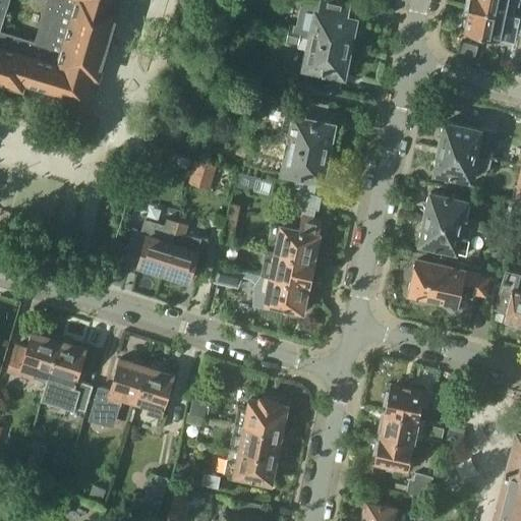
[(93,74),(99,76),(119,6),(113,5),(114,0),(0,0),(0,80),(22,88),(24,81),(84,99),(93,74)]
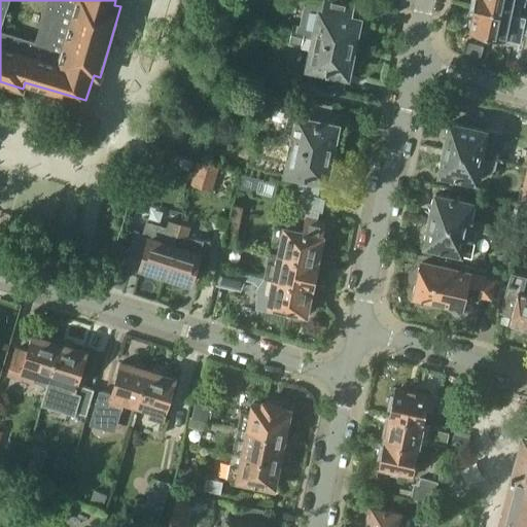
[(291,34),(353,47),(359,19),(352,16),(354,4),(332,0),(308,0),(303,28),(293,26),(291,34)]
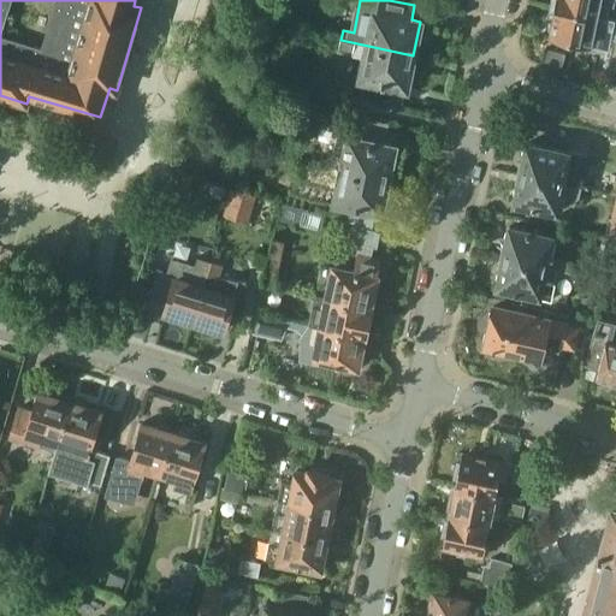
[(557,0),(557,7),(596,16),(608,18),(610,6),(615,6),(615,0),(557,0)]
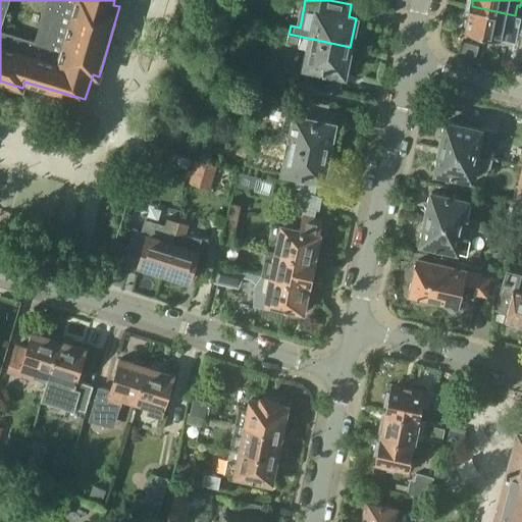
[(505,13),(472,6),(469,18),(466,19),(465,24),(467,29),(467,31),(512,41),(517,37),(519,29),(517,22),(504,19),(505,13)]
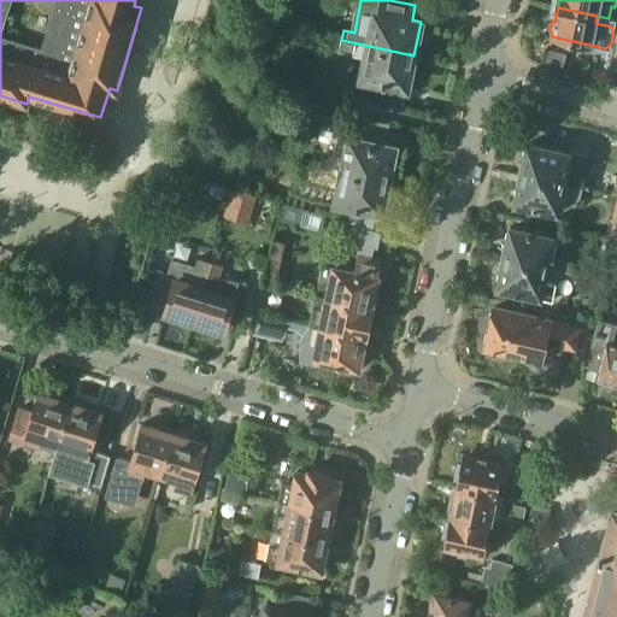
[(353,57),(365,59),(360,78),(407,88),(413,56),(341,40),(340,48),(354,52),(353,57)]
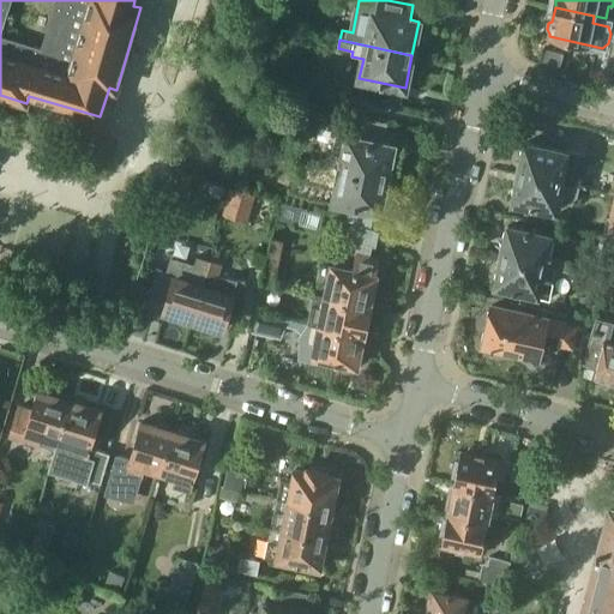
[(223,60),(242,64),(247,49),(228,44),(223,60)]
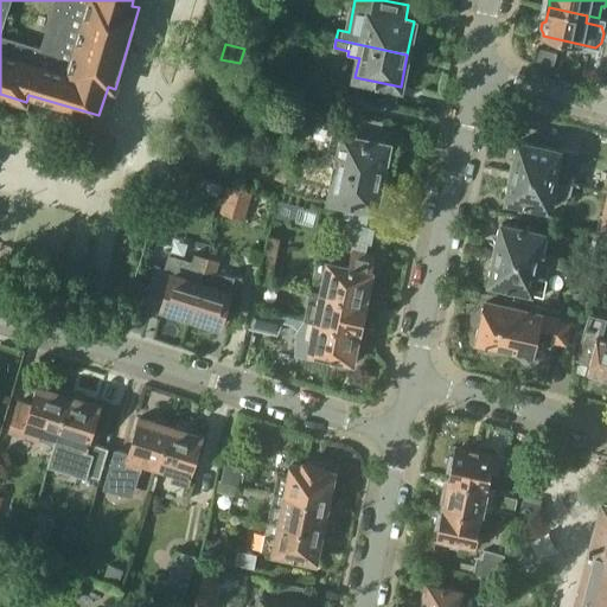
[(557,53),(541,49),(537,62),(554,65),(557,53)]
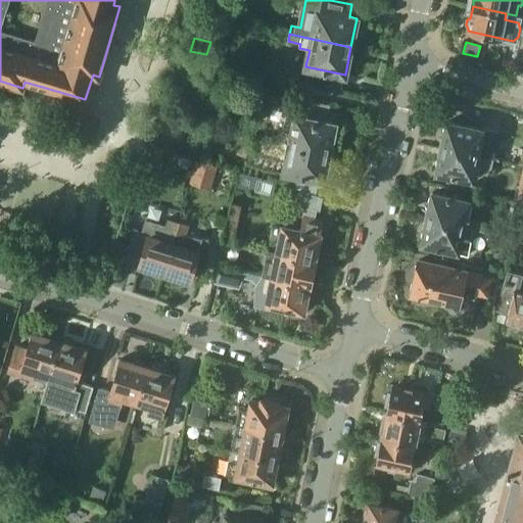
[(290,143),(329,152),(335,124),(296,115),(287,113),(281,142),(290,143)]
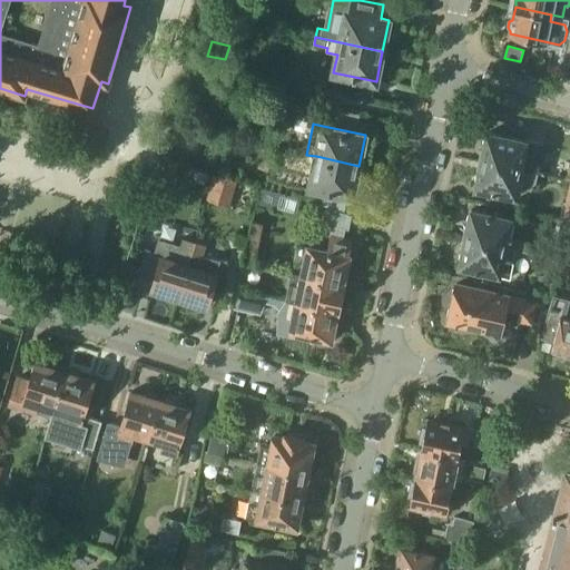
[(484,147),(482,160),(538,172),(538,173),(544,143),(527,139),(526,140),(488,133),(487,136),(484,138),(483,144),(484,147)]
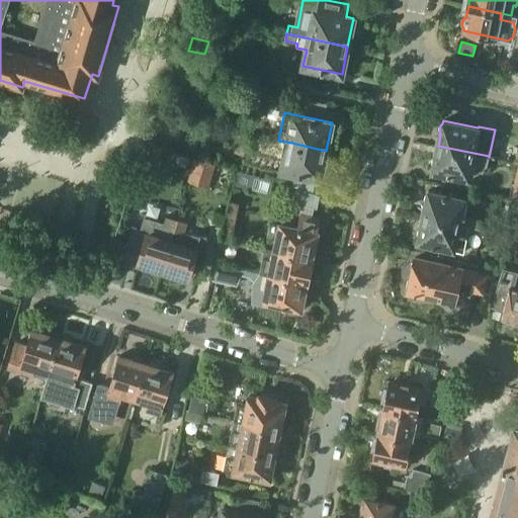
[(326,151),(287,142),(281,170),(320,178),(326,151)]
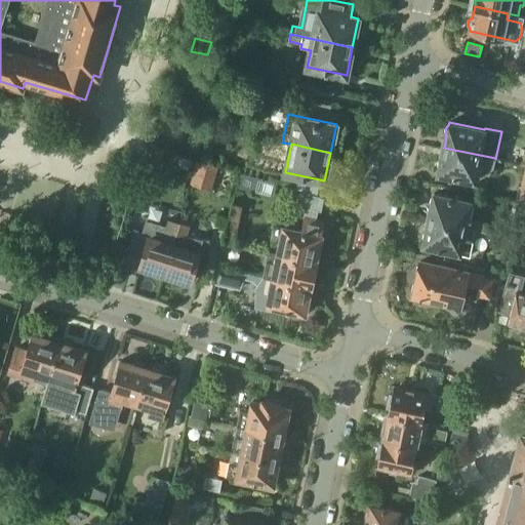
[(439,163),(438,167),(439,170),(438,174),(475,182),(477,168),(477,167),(490,169),(493,167),(495,158),(444,148),(441,161),(439,163)]
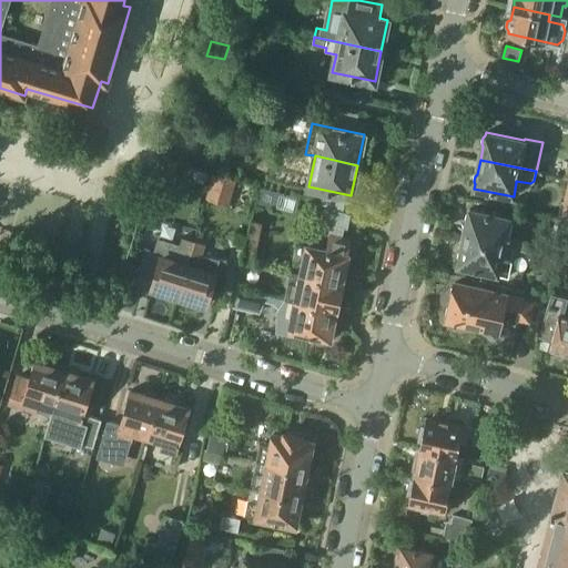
[(205,199),(229,205),(236,180),(213,173),(205,199)]
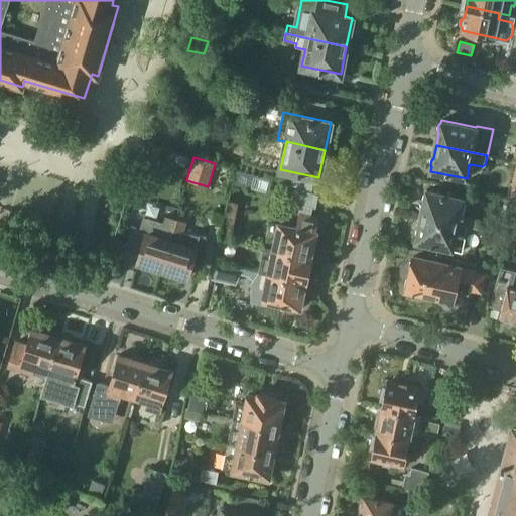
[(256,189),(259,175),(236,170),(233,183),(256,189)]
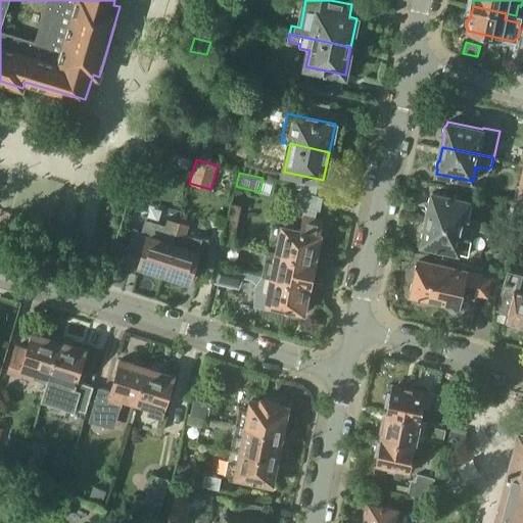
[(427,219),(463,226),(469,200),(432,193),(432,195),(429,198),(428,202),(430,206),(427,219)]
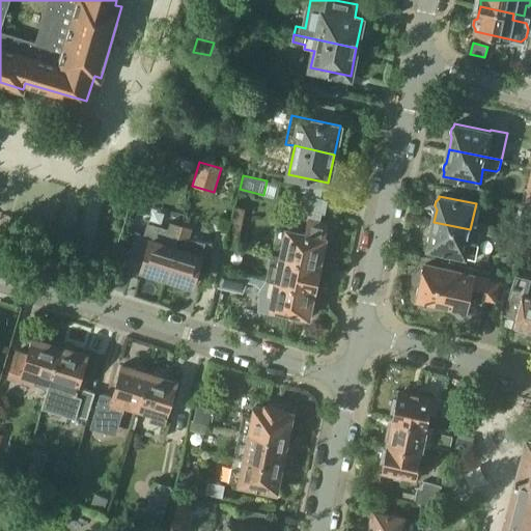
[(281,257),(319,266),(323,251),(326,250),(327,243),(325,241),(328,223),(308,219),(305,233),(287,229),(286,230),(277,228),(274,244),(283,247),(281,257)]
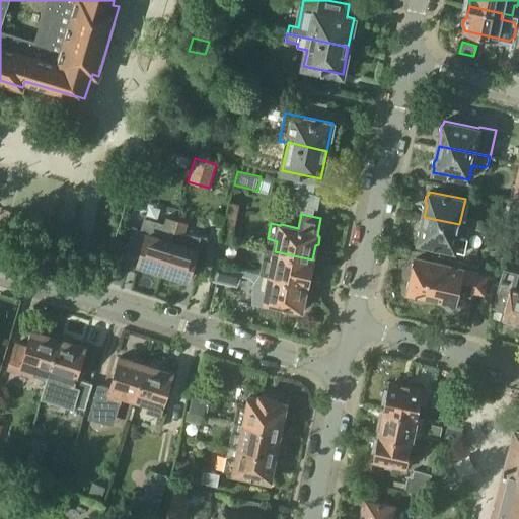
[(469,226),(459,224),(424,217),(422,229),(419,231),(418,236),(419,239),(419,242),(476,254),(488,230),(480,229),(480,228),(469,226)]
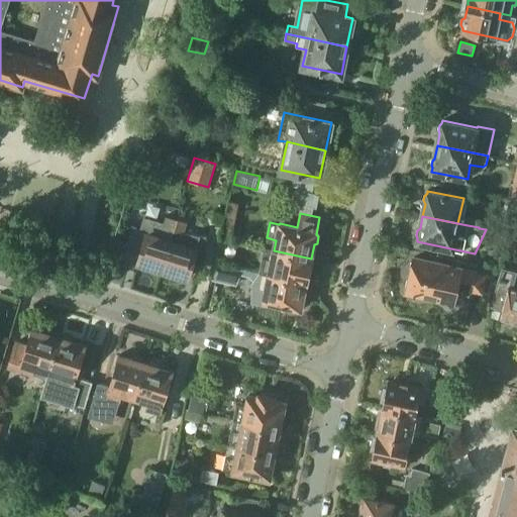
[(468,225),(479,227),(480,223),(481,219),(469,217),(469,219),(468,225)]
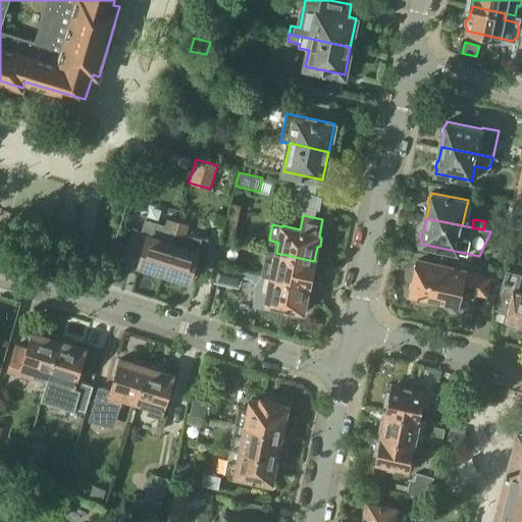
[(180,221),(176,232),(186,235),(189,223),(180,221)]
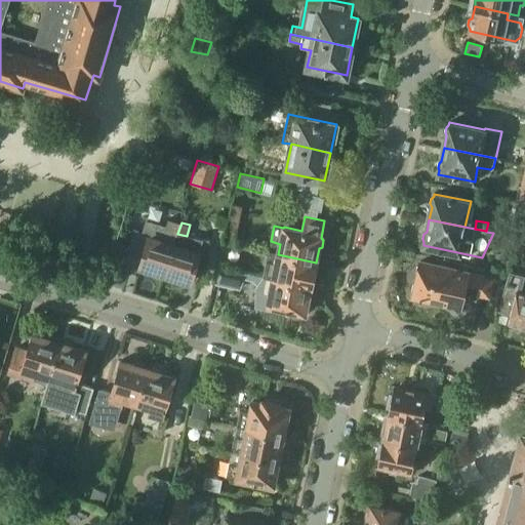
[(174,244),(165,274),(169,275),(171,280),(180,283),(185,279),(191,281),(195,268),(204,270),(206,265),(208,258),(209,252),(210,246),(209,240),(186,238),(187,236),(177,234),(174,244)]
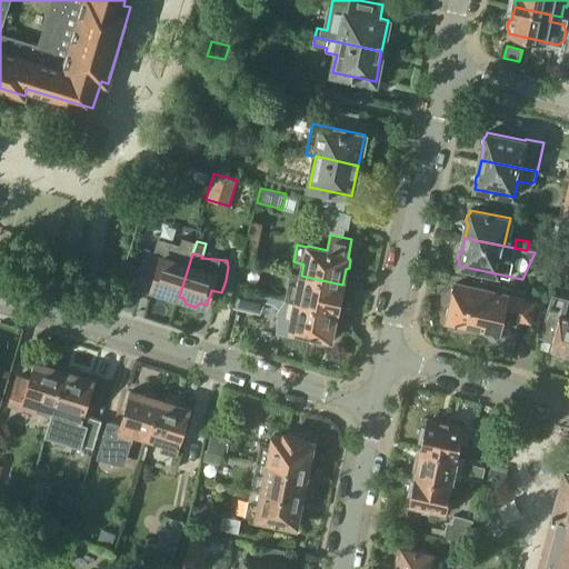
[(179,297),(189,265),(161,257),(151,289),(158,291),(159,295),(169,298),(173,296),(179,297)]
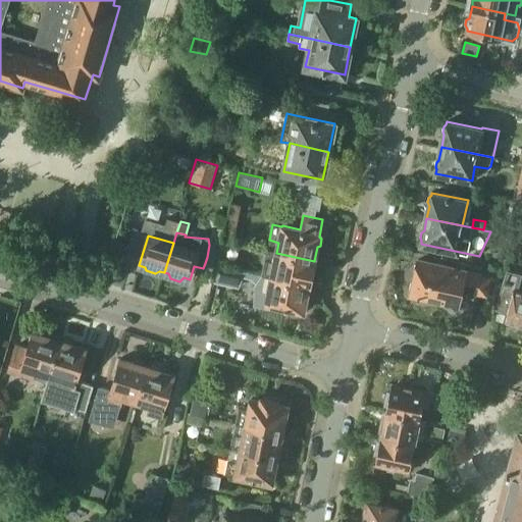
[(261,274),(271,276),(309,284),(309,282),(312,280),(314,274),(312,271),(314,261),(276,253),(266,250),(261,274)]
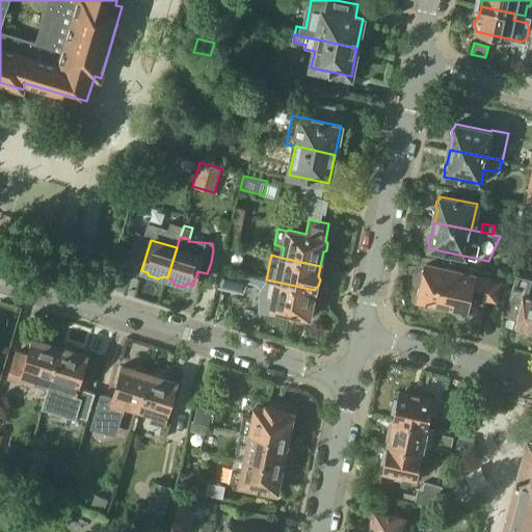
[(419,289),(418,294),(419,296),(418,300),(437,304),(440,307),(445,309),(447,307),(467,311),(471,295),(502,301),(506,282),(426,265),(425,268),(423,271),(424,275),(421,287),(419,289)]
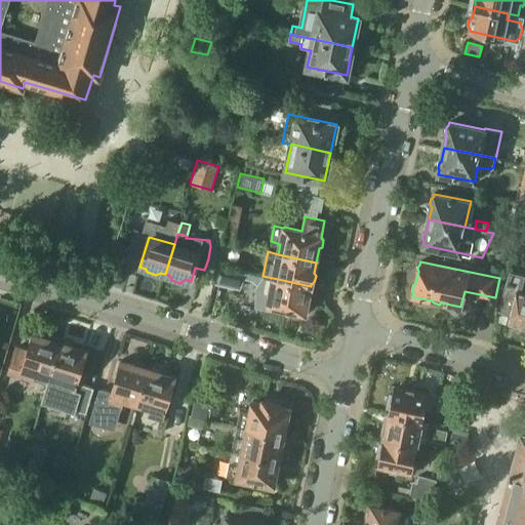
[(498,312),(510,315),(508,322),(519,325),(519,327),(524,328),(524,292),(521,292),(524,276),(524,275),(515,273),(516,267),(510,266),(509,272),(506,284),(498,312)]
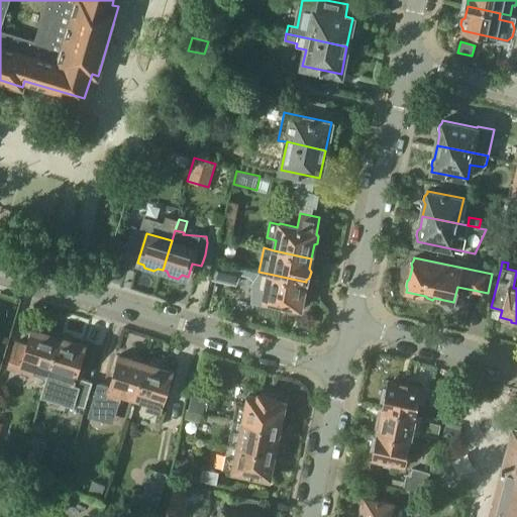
[(251,279),(252,271),(225,266),(224,274),(251,279)]
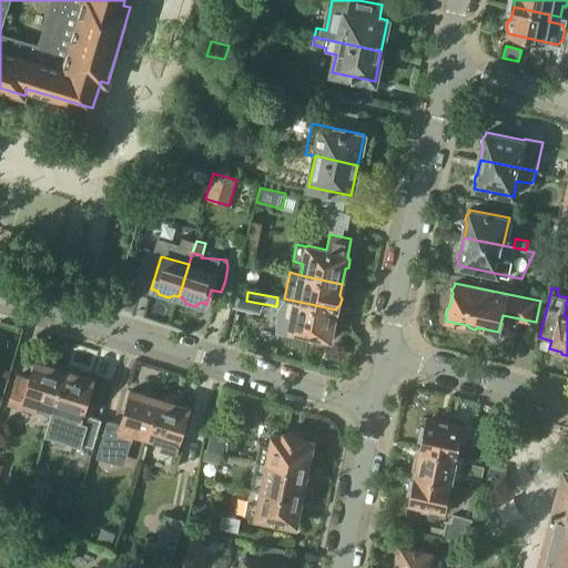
[(336,310),(295,301),(293,312),(283,310),(279,327),(290,330),(290,331),(293,331),(295,335),(302,336),(305,334),(330,340),(331,334),(334,332),(335,325),(333,324),(336,310)]
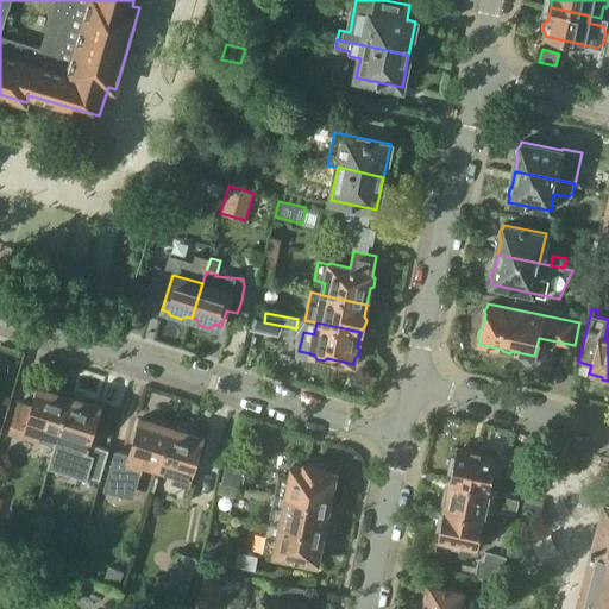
[(19,403),(10,432),(55,446),(69,397),(67,396),(64,393),(57,390),(54,393),(39,388),(33,408),(19,403)]
